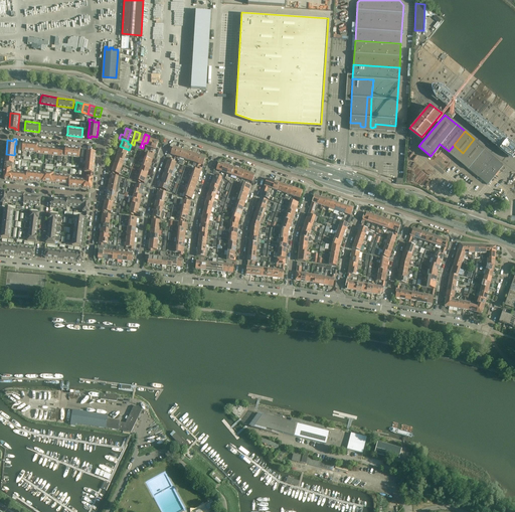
[(484,147),(474,139),(463,153),(473,161),(484,147)]
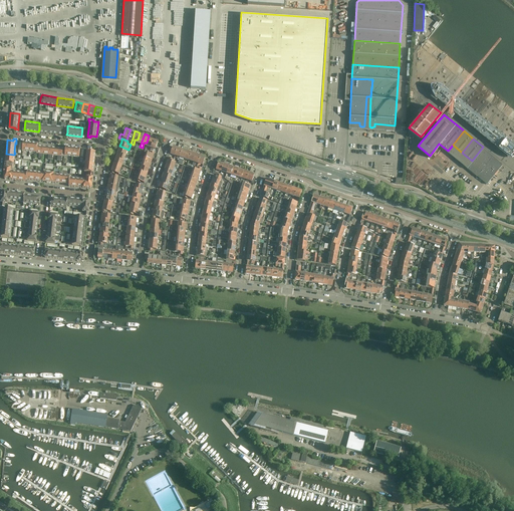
[(37,142),(23,140),(22,149),(24,149),(34,151),(36,151),(37,144),(37,142)]
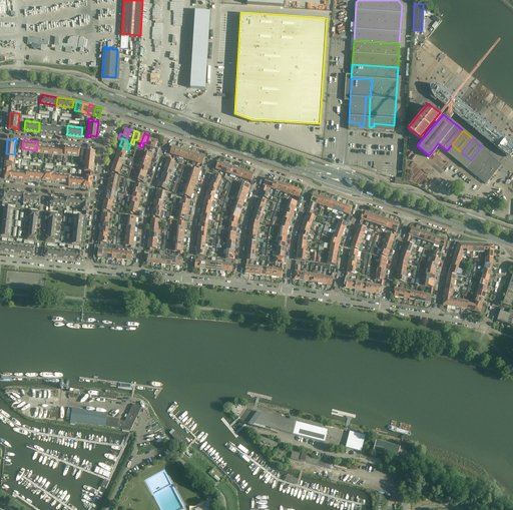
[(80,146),(65,144),(65,146),(64,153),(66,153),(78,155),(80,146)]
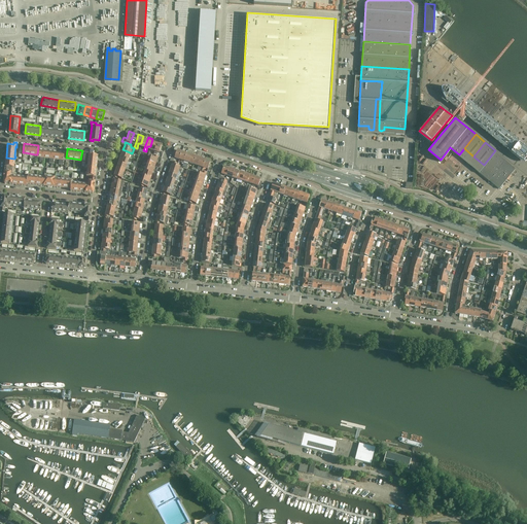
[(479,171),(482,167),(484,165),(473,156),(464,148),(459,154),(479,171)]
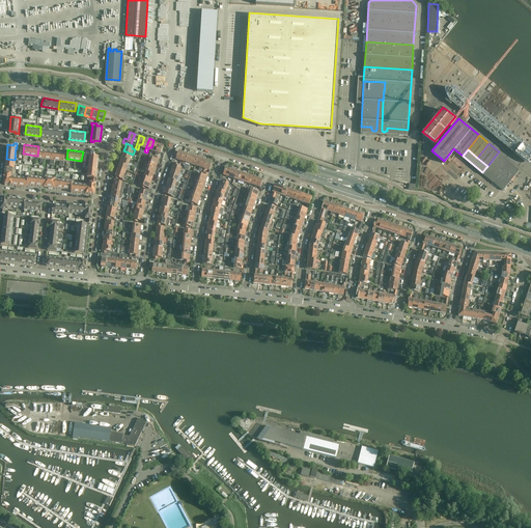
[(88,166),(87,168),(96,169),(99,155),(92,154),(92,153),(89,151),(89,156),(88,166)]
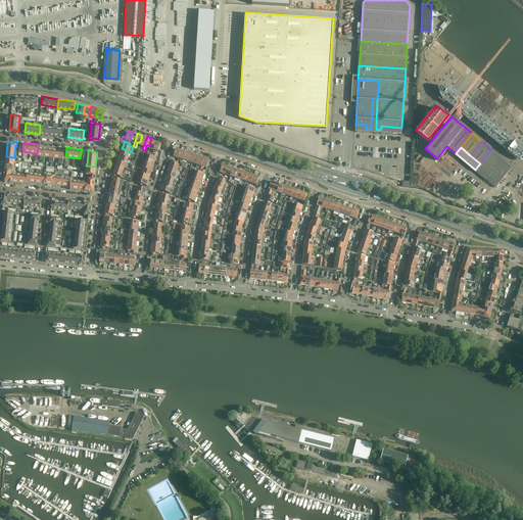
[(501,157),(491,149),(480,163),(478,166),(488,174),(501,157)]
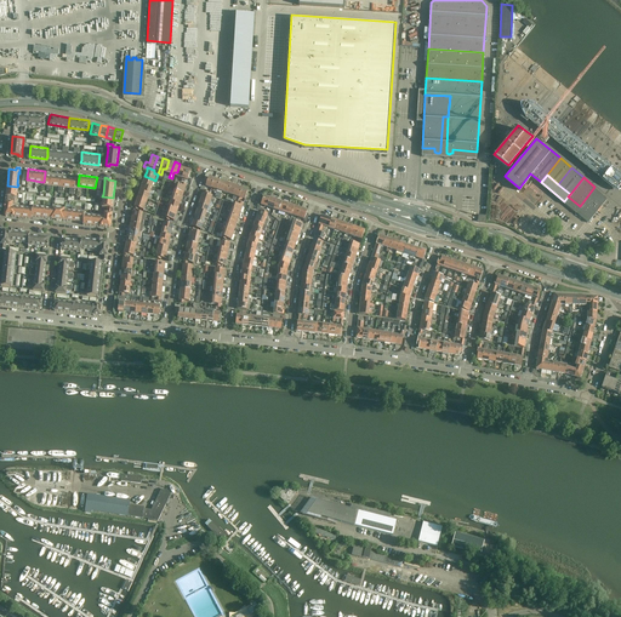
[(226,180),(220,178),(216,189),(217,187),(222,188),(226,180)]
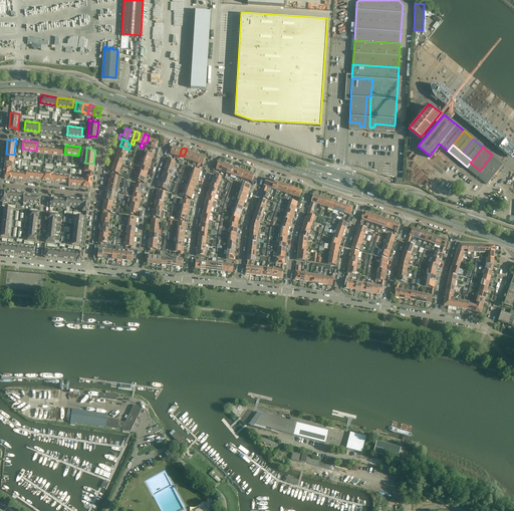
[(145,155),(152,157),(155,150),(151,149),(150,151),(148,151),(146,150),(145,155)]
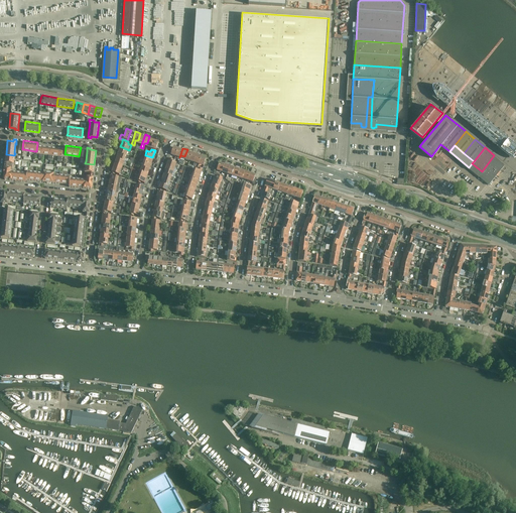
[(197,160),(199,161),(202,154),(197,152),(195,160),(192,163),(196,164),(197,160)]
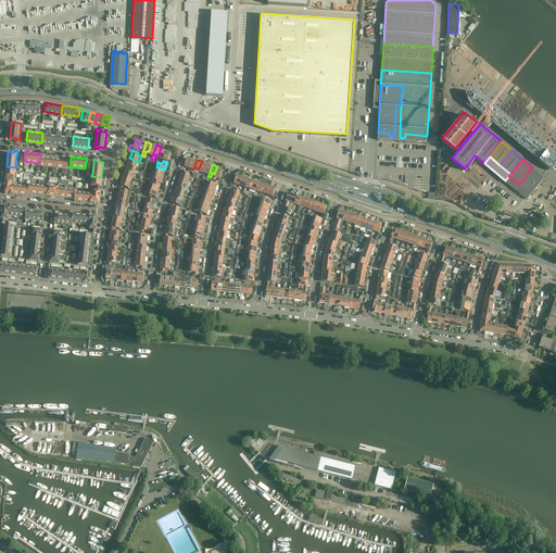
[(534,168),(532,167),(519,185),(516,188),(526,197),(534,187),(543,176),(534,168)]
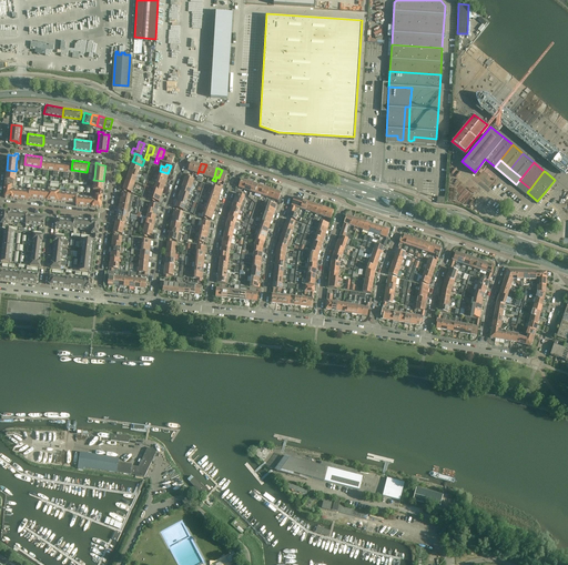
[(186,172),(184,180),(192,182),(195,183),(196,181),(193,180),(194,177),(190,175),(191,173),(190,173),(186,172)]
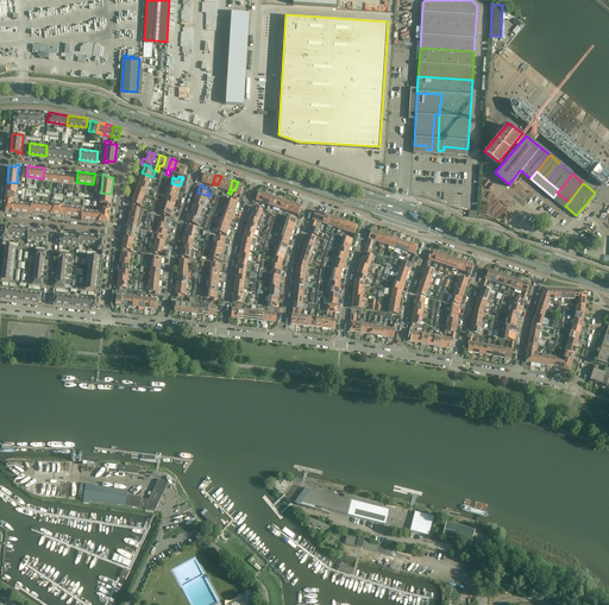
[(16,191),(6,190),(4,208),(5,209),(11,209),(12,201),(12,196),(14,196),(16,191)]
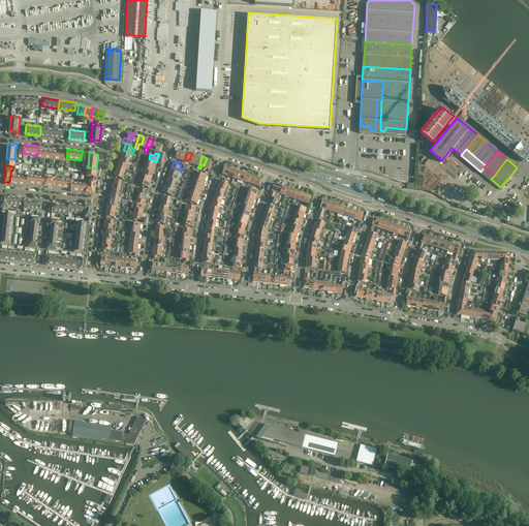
[(194,175),(205,178),(208,171),(207,171),(204,169),(203,172),(199,171),(198,174),(196,173),(195,175),(194,175)]
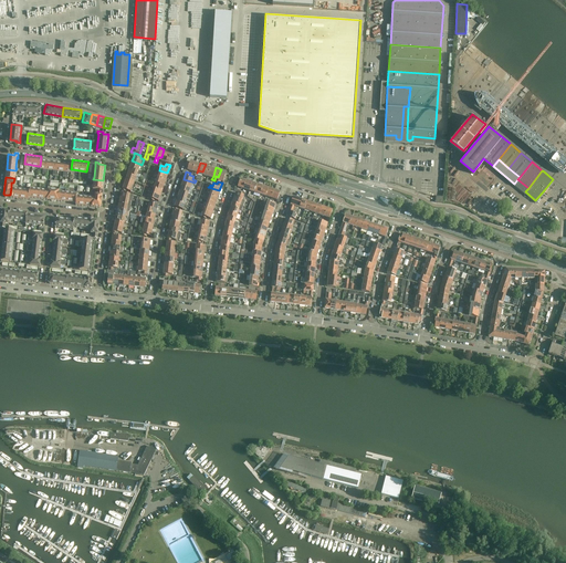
[(29,195),(46,197),(48,188),(30,186),(29,189),(29,195)]
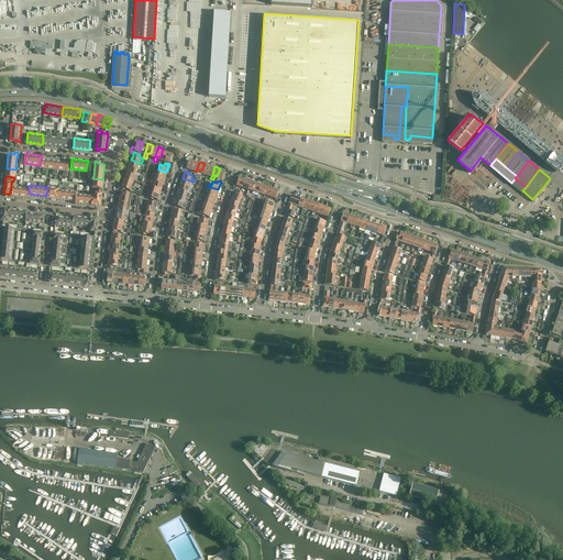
[(29,188),(11,186),(10,194),(28,196),(29,194),(29,188)]
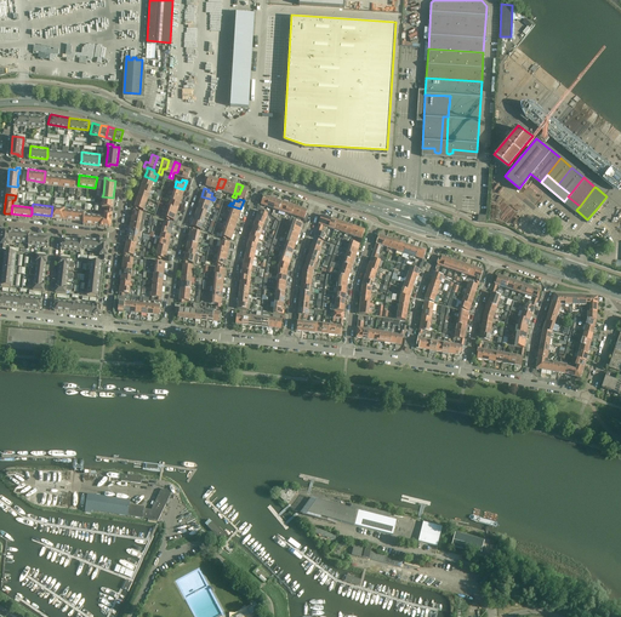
[(52,206),(51,216),(53,216),(56,217),(57,217),(60,218),(61,217),(63,217),(64,207),(64,206),(52,205),(52,206)]
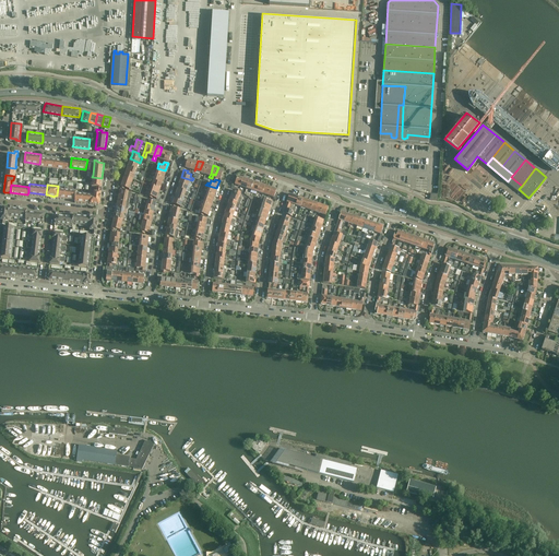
[(93,193),(92,202),(98,202),(99,201),(102,187),(102,186),(96,185),(96,190),(94,190),(93,193)]
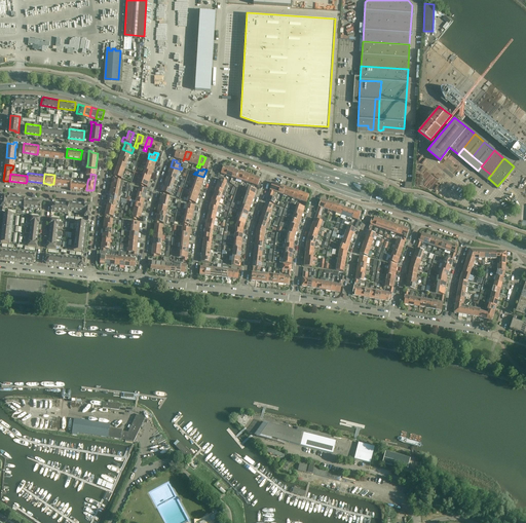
[(202,182),(203,177),(193,174),(193,176),(195,177),(194,180),(202,182)]
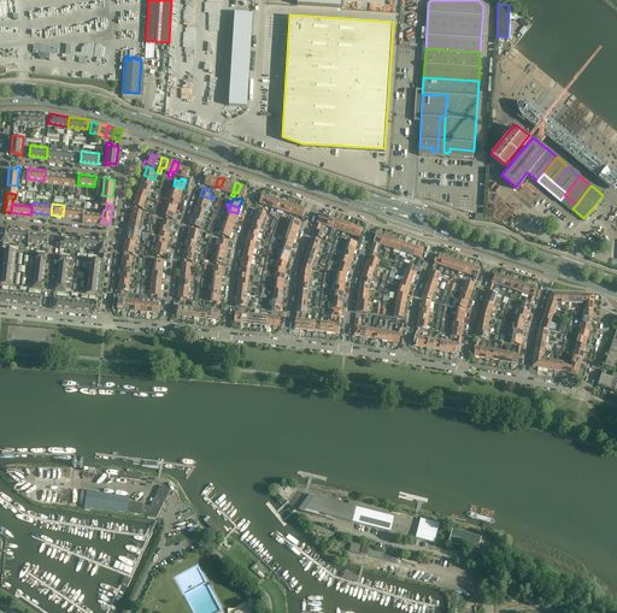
[(64,206),(63,216),(82,218),(83,211),(83,208),(64,206)]
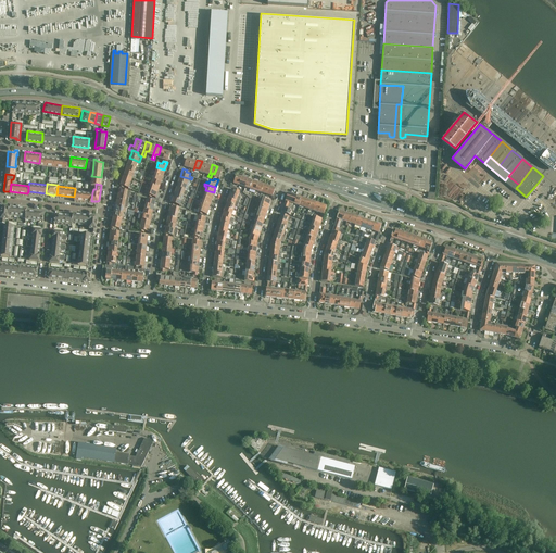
[(74,197),(74,199),(91,201),(92,192),(75,190),(74,197)]
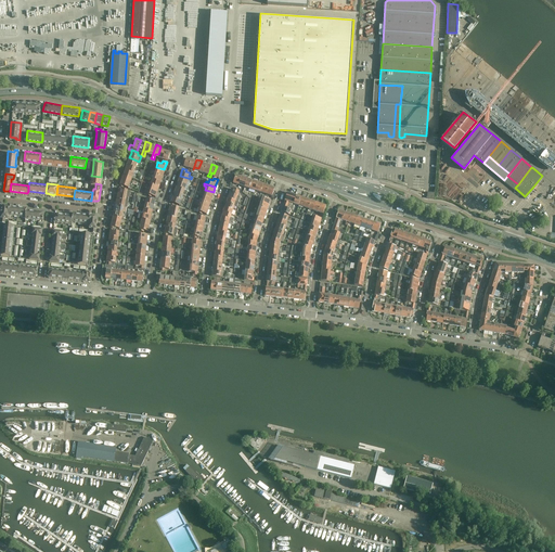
[(175,190),(172,195),(183,199),(181,197),(182,193),(175,190)]
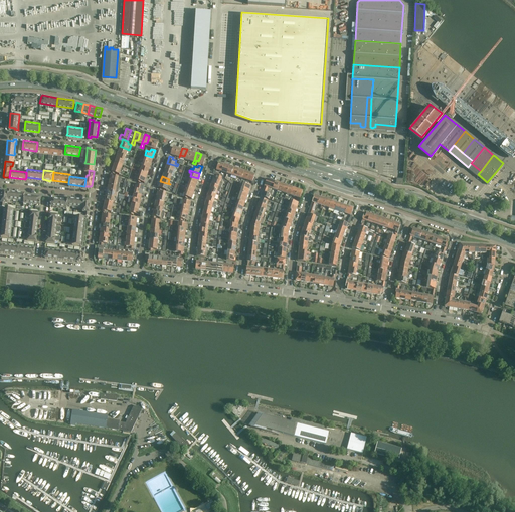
[(265,184),(263,189),(270,192),(271,192),(273,187),(276,179),(267,176),(265,181),(265,184)]
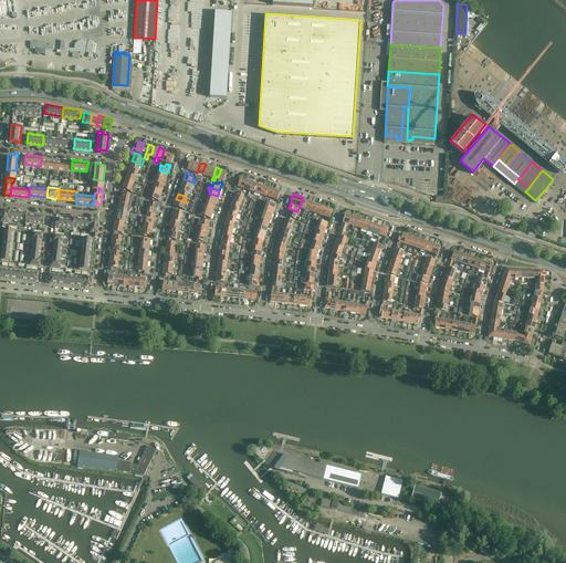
[(215,206),(216,201),(205,197),(205,200),(207,200),(206,204),(215,206)]
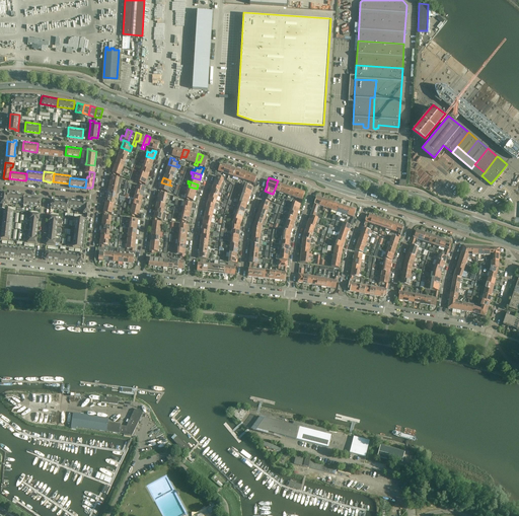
[(107,195),(115,197),(117,197),(119,191),(108,189),(106,189),(105,195),(107,195)]
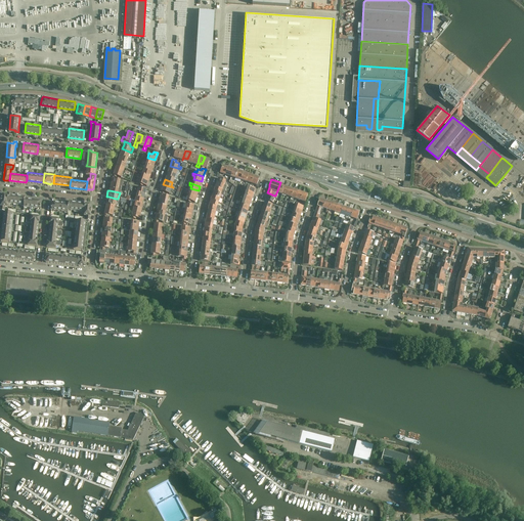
[(160,197),(168,199),(169,193),(164,192),(164,190),(162,190),(160,197)]
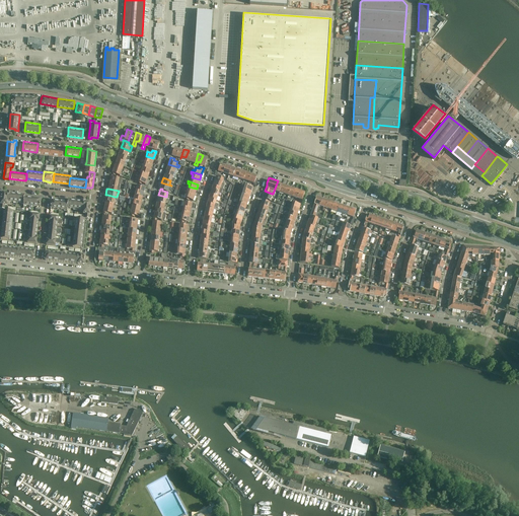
[(297,198),(296,201),(300,203),(302,197),(305,190),(300,189),(298,196),(300,197),(299,199),(297,198)]
